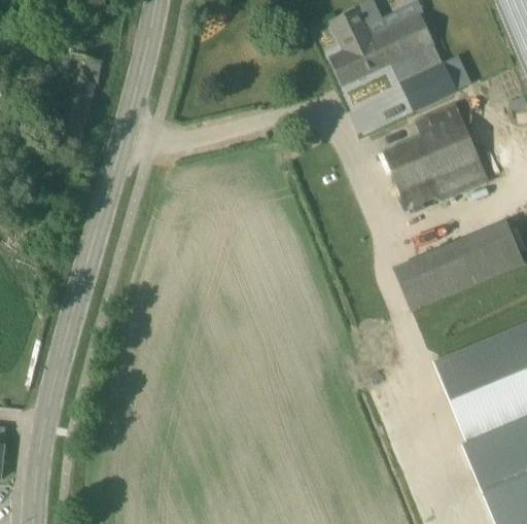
[(498,0),(526,65),(526,0),(498,0)]
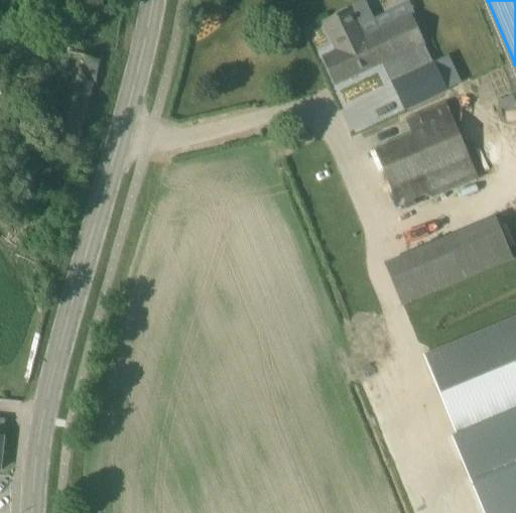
[(336,83),(430,40),(416,12),(378,29),(364,1),(351,7),(324,20),(337,48),(323,54),(336,83)]
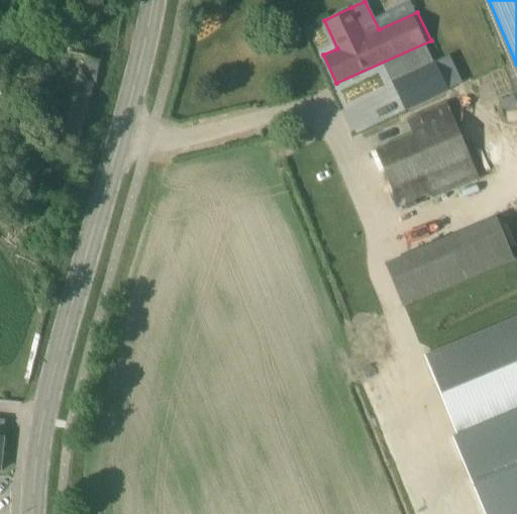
[(79,137),(100,59),(99,58),(102,45),(73,38),(64,76),(48,72),(43,91),(60,94),(50,130),(79,137)]
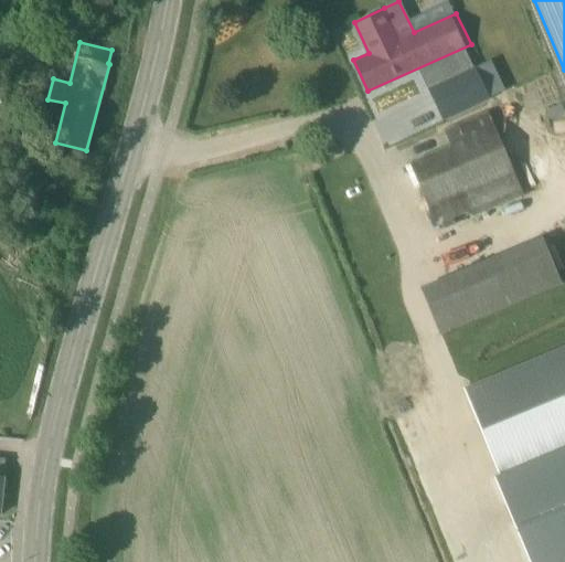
[(427,87),(452,144),(411,161),(429,205),(430,205),(439,228),(460,220),(523,193),(497,129),(537,109),(530,92),(539,87),(519,44),(427,87)]
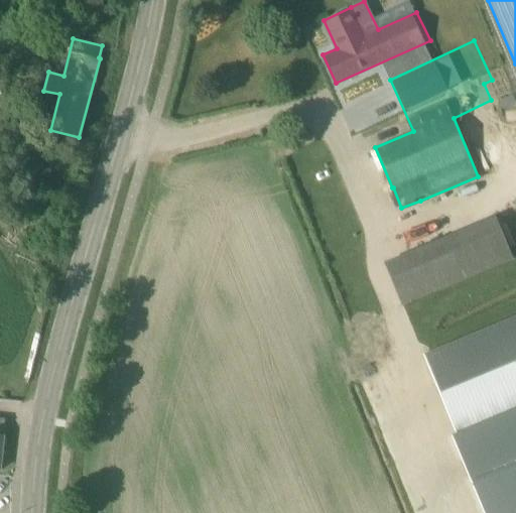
[(403,302),(421,294),(513,256),(496,216),(386,261),(403,302)]
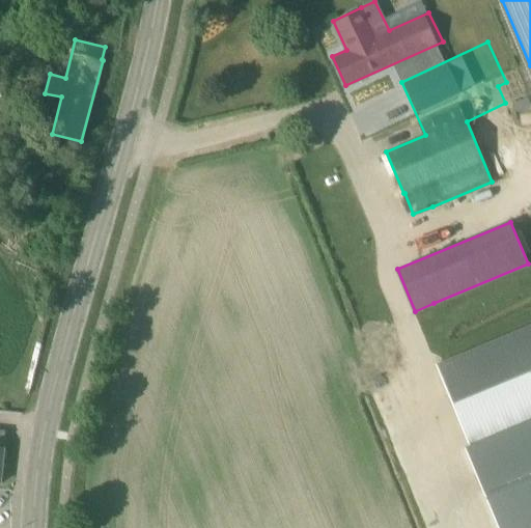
[(469,443),(530,417),(530,324),(437,363),(469,443)]
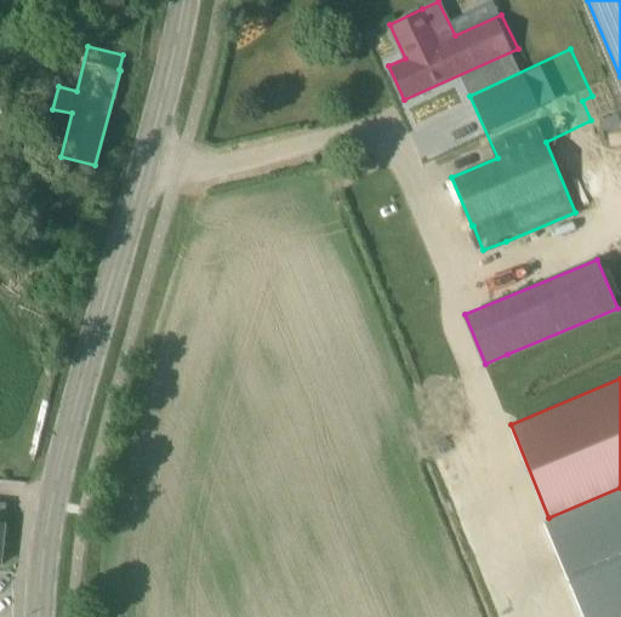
[(620,616),(620,487),(548,518),(590,616),(620,616)]
